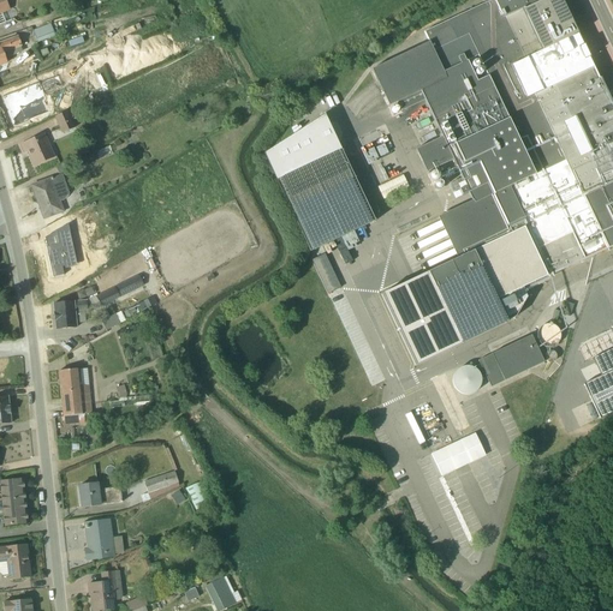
[(0,0),(0,23),(7,21),(4,12),(12,9),(7,0),(0,0)]
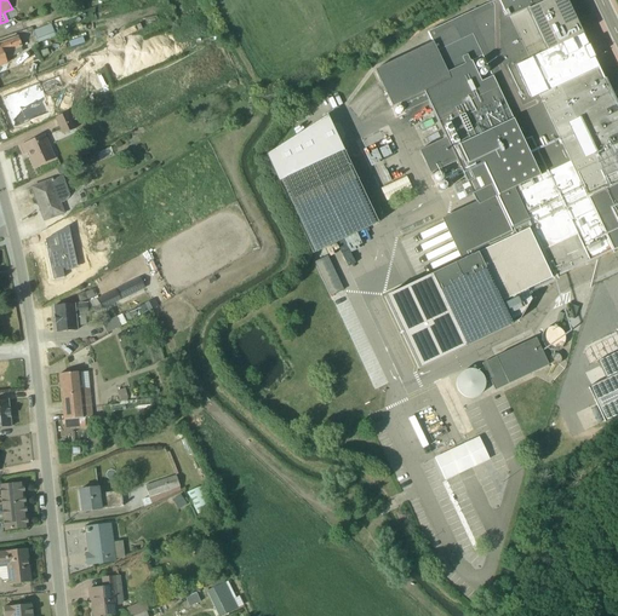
[(434,40),(376,68),(398,114),(429,99),(447,136),(421,149),(431,171),(458,159),(470,186),(458,193),(461,199),(474,193),(478,200),(442,217),(462,258),(387,294),(421,366),(521,318),(532,299),(528,291),(555,278),(554,276),(617,246),(617,102),(606,78),(605,78),(567,0),(495,0),(429,30),(434,40)]
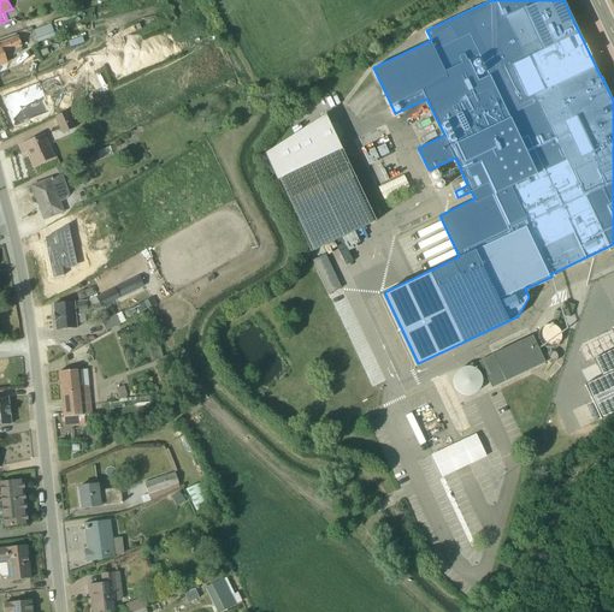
[(34,28),(37,41),(57,34),(52,22),(34,28)]
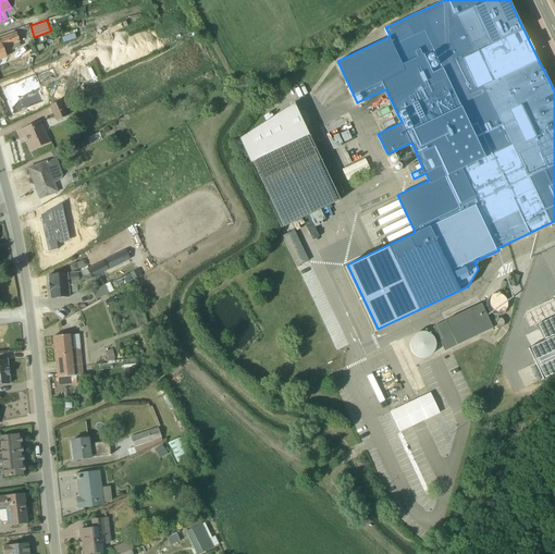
[(75,31),(63,35),(64,40),(77,36),(75,31)]
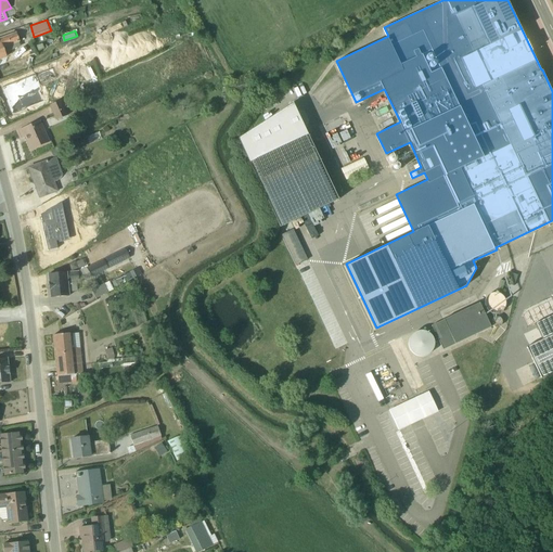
[(0,58),(8,55),(7,51),(23,46),(17,31),(0,37),(0,58)]
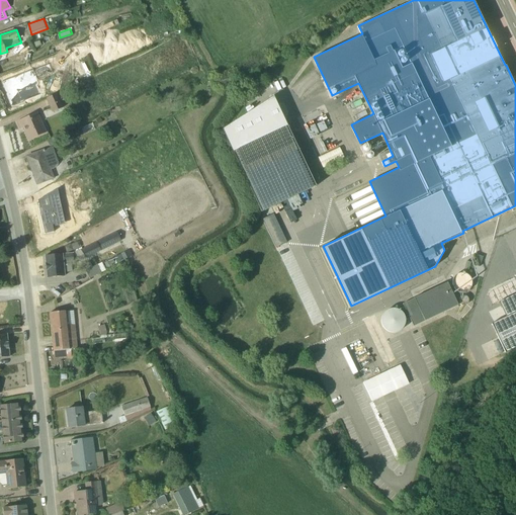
[(66,89),(48,96),(53,110),(65,106),(62,99),(69,96),(66,89)]
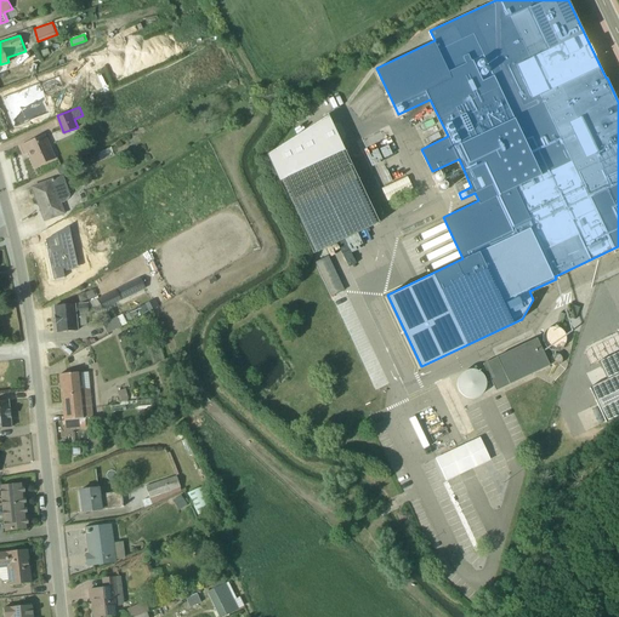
[(329,114),(267,153),(314,252),(380,221),(329,114)]
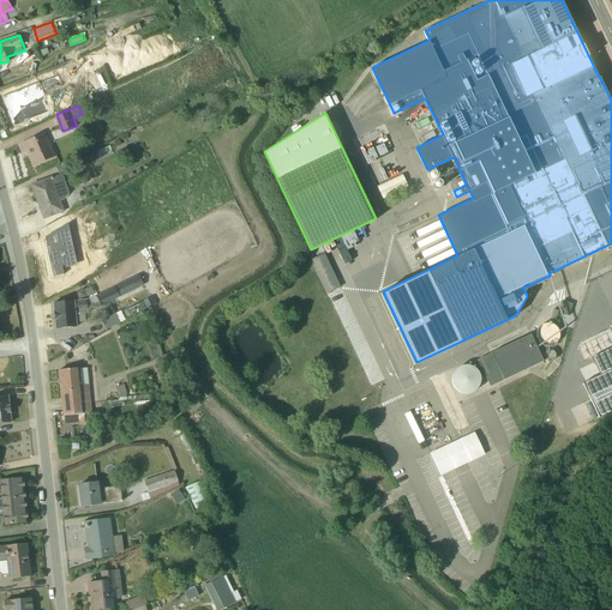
[(40,131),(36,124),(18,133),(22,140),(40,131)]
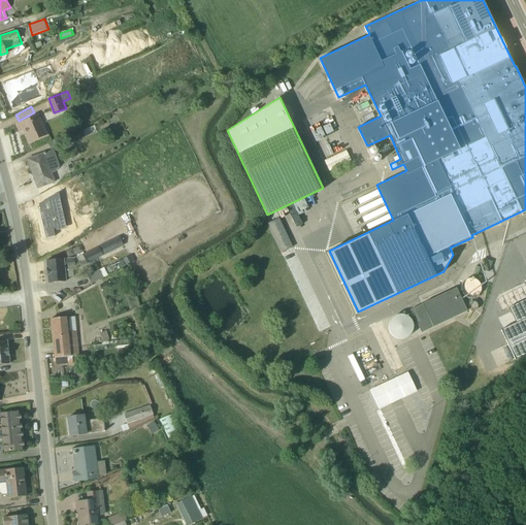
[(22,134),(28,133),(31,142),(48,136),(40,116),(19,123),(22,134)]
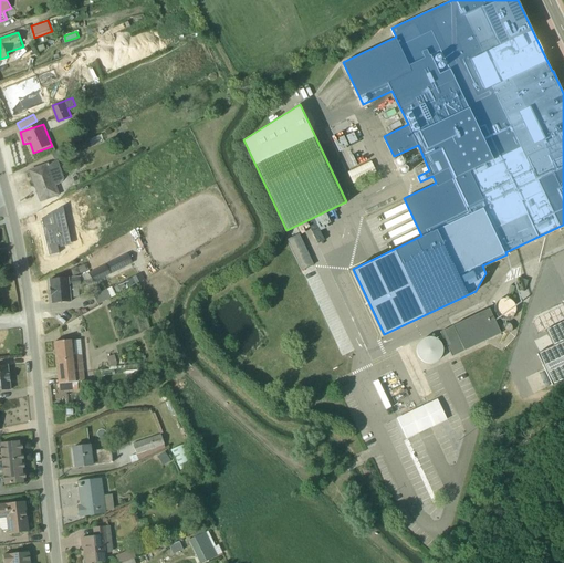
[(103,133),(91,137),(93,144),(105,138),(103,133)]
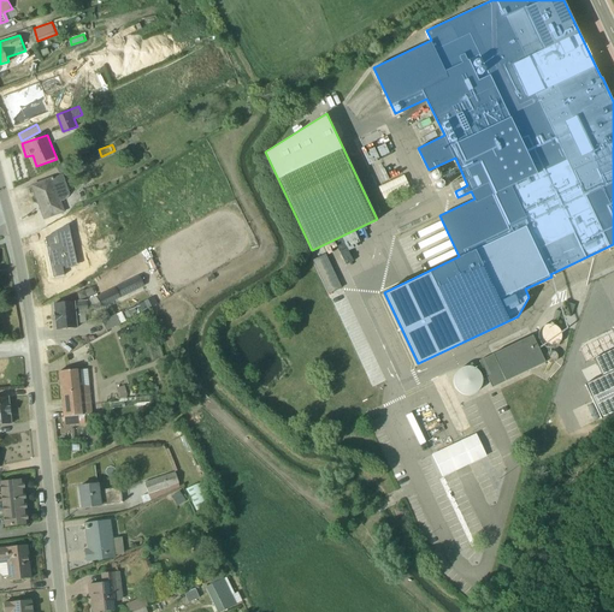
[(64,173),(34,184),(46,217),(65,211),(62,200),(65,198),(70,191),(64,173)]
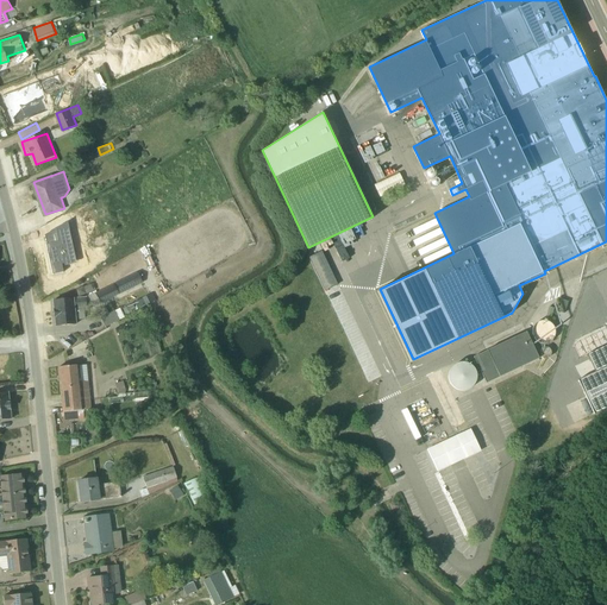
[(70,220),(45,234),(54,272),(64,270),(63,263),(77,260),(70,220)]
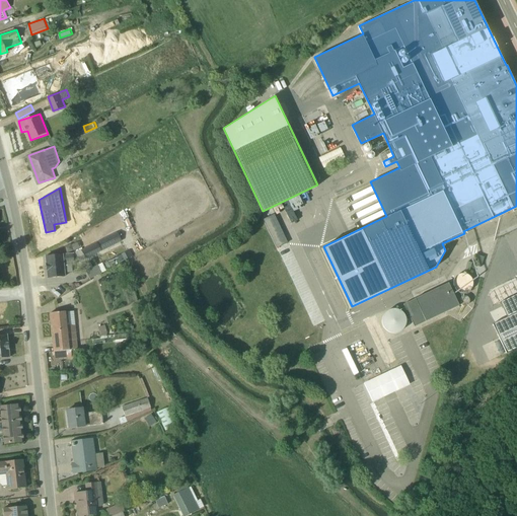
[(74,251),(46,254),(48,277),(66,275),(66,271),(73,271),(73,264),(82,263),(82,259),(86,258),(123,239),(118,230),(74,251)]
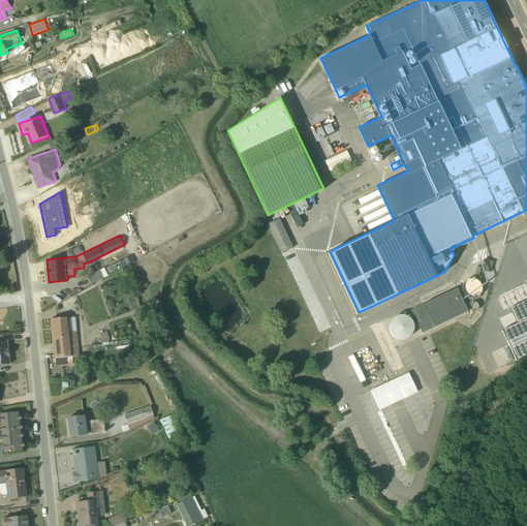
[(81,244),(73,247),(76,254),(84,251),(81,244)]
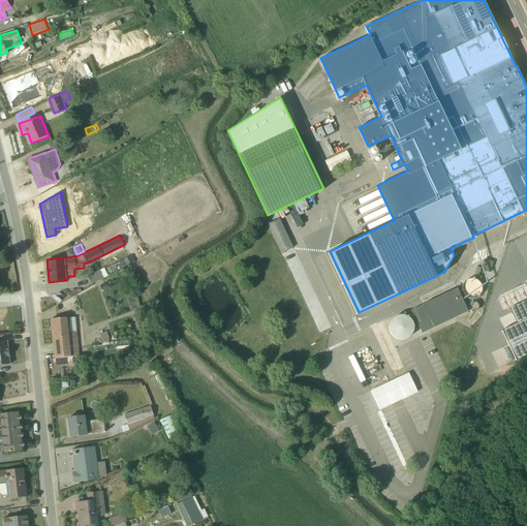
[(132,253),(118,260),(120,267),(135,258),(132,253)]
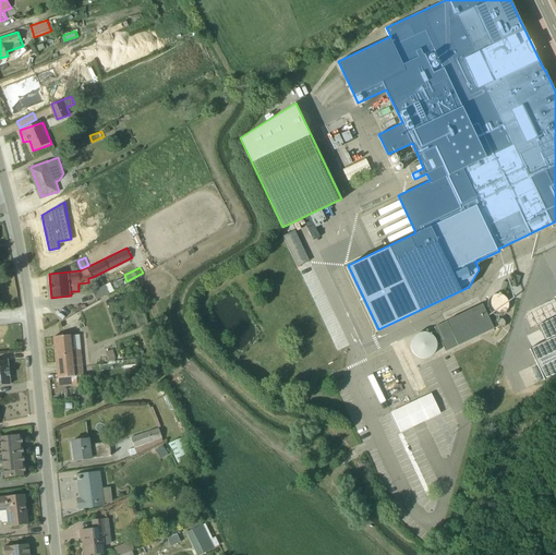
[(123,277),(113,281),(116,287),(125,284),(123,277)]
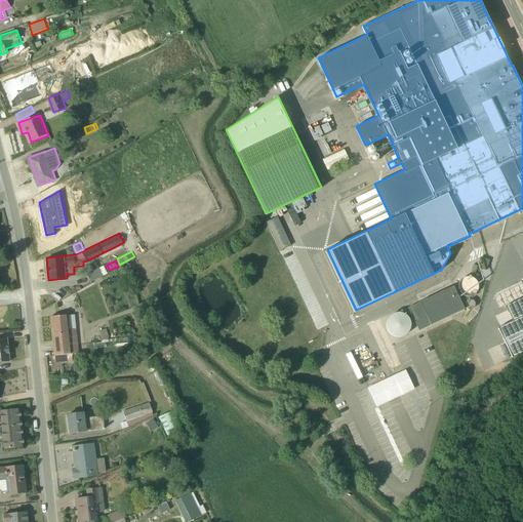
[(105,264),(87,272),(92,281),(108,272),(105,264)]
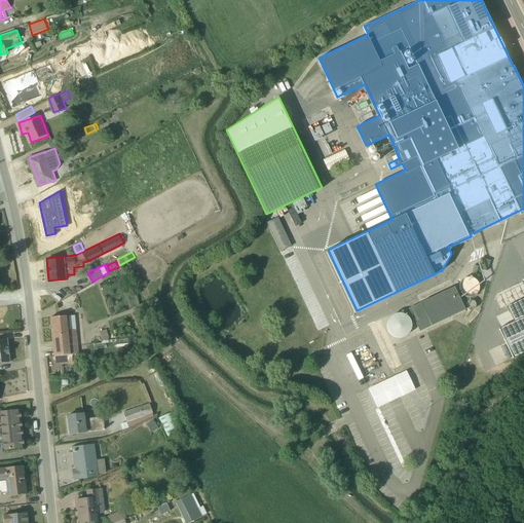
[(473,271),(460,283),(470,292),(481,279),(473,271)]
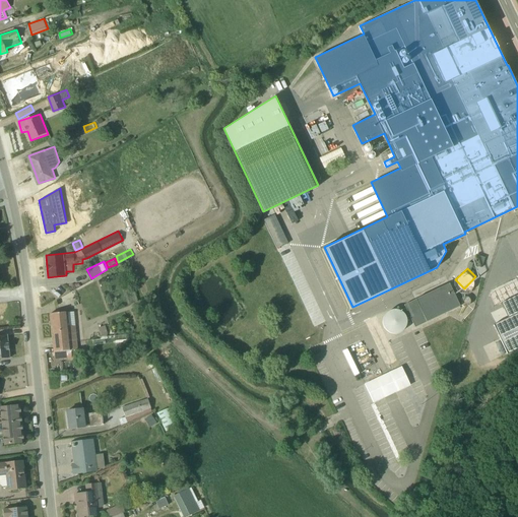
[(126,272),(119,274),(124,289),(126,288),(131,304),(136,302),(126,272)]
